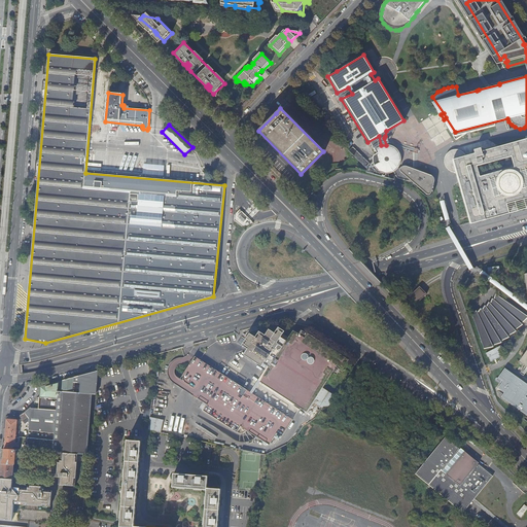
[(432,138),(436,146),(445,141),(445,140),(451,137),(447,130),(432,138)]
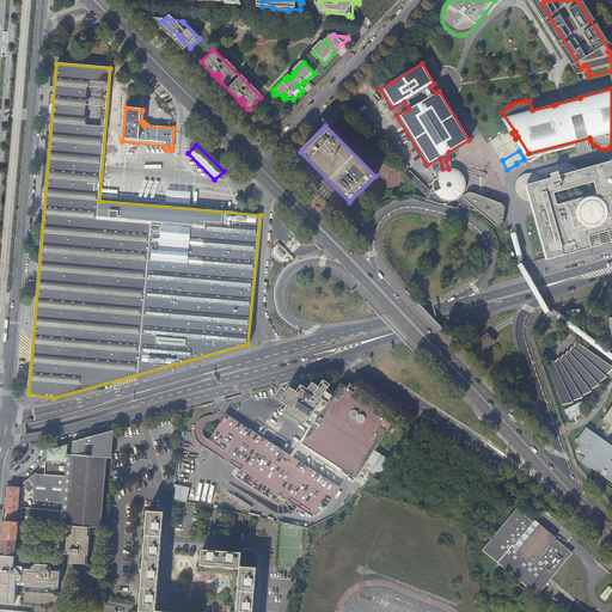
[(527,202),(543,261),(611,240),(611,159),(556,176),(555,172),(548,175),(548,178),(538,181),(537,179),(536,177),(533,176),(530,175),(528,173),(525,173),(522,175),(520,176),(518,177),(514,182),(514,185),(514,189),(515,193),(519,197),(521,199),(525,200),(527,202)]
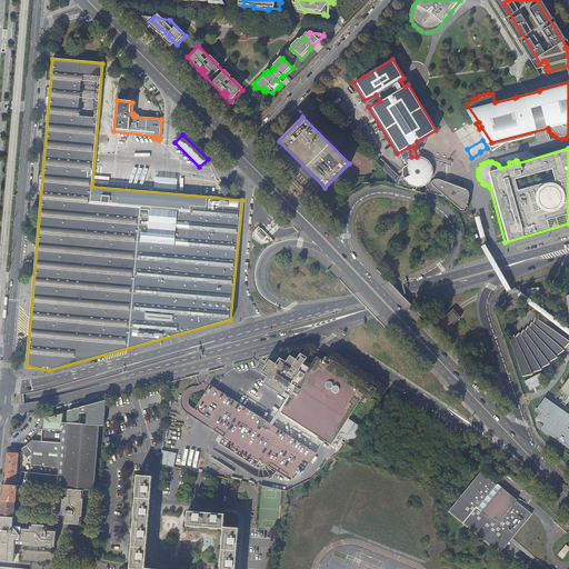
[(423,159),(417,157),(411,157),(409,158),(407,159),(405,160),(406,165),(400,168),(400,170),(400,173),(400,177),(402,180),(403,182),(407,185),(410,187),(413,188),(418,187),(421,187),(425,185),(427,182),(429,179),(431,175),(431,170),(429,166),(428,162),(426,160),(423,159)]
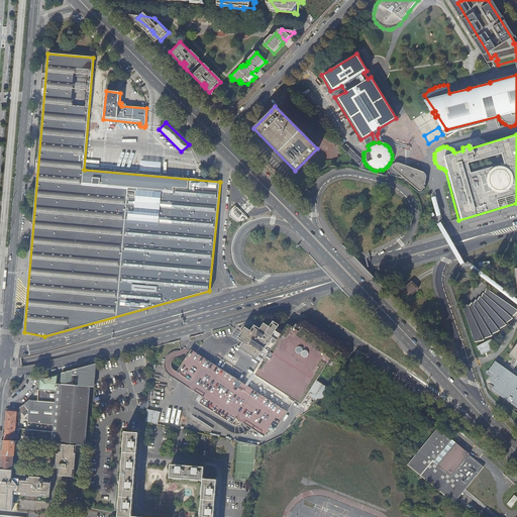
[(356,165),(360,161),(343,144),(339,147),(356,165)]
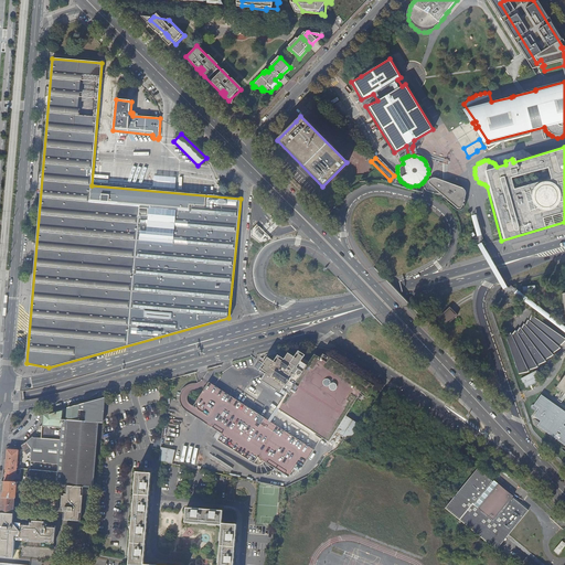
[(435,177),(432,179),(432,182),(452,200),(460,208),(464,205),(466,192),(466,188),(452,183),(435,177)]
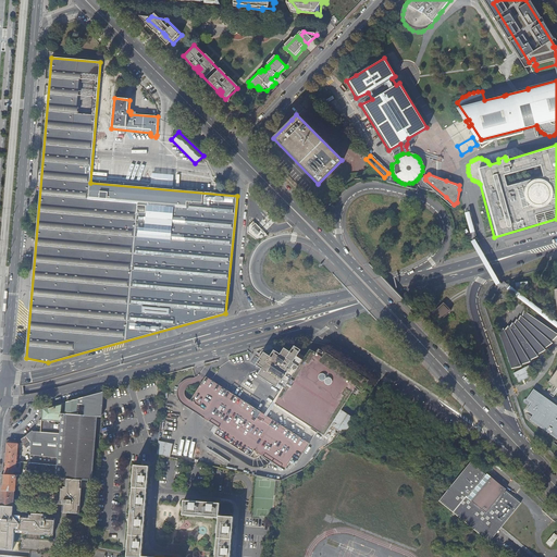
[(440,321),(450,310),(444,301),(432,313),(440,321)]
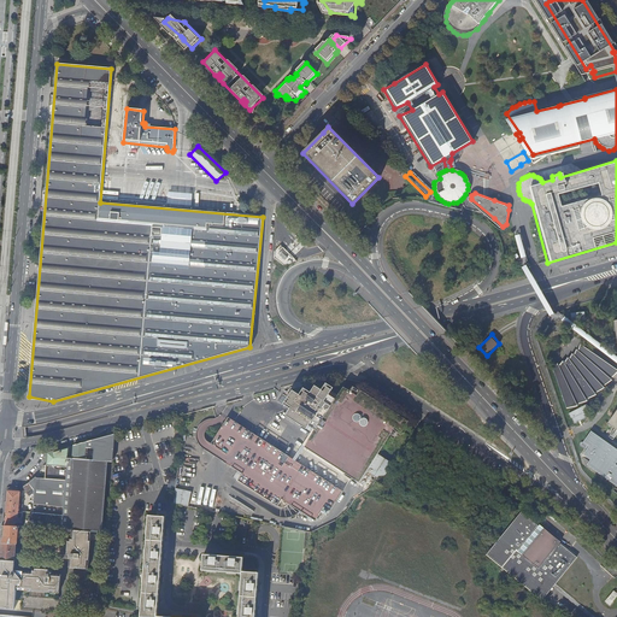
[(501,345),(499,344),(487,356),(488,357),(501,345)]
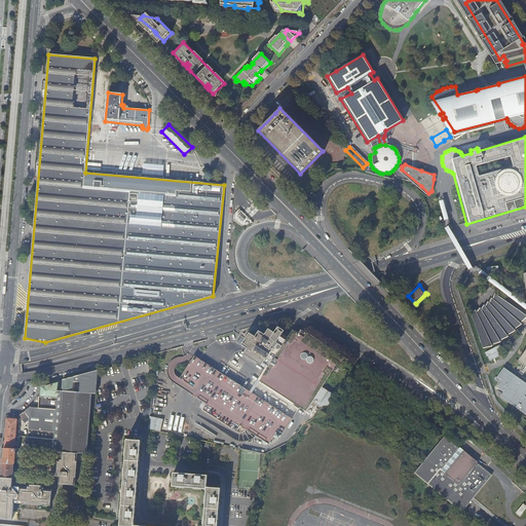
[(519,327),(518,326),(522,321),(525,315),(497,296),(492,302),(488,306),(506,335),(510,333),(512,333),(515,333),(518,331),(520,331),(519,327)]
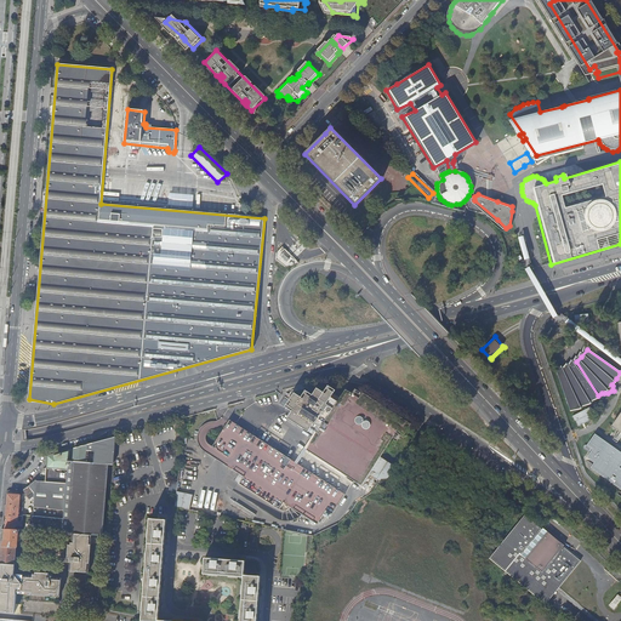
[(598,396),(576,362),(557,372),(570,411),(598,396)]
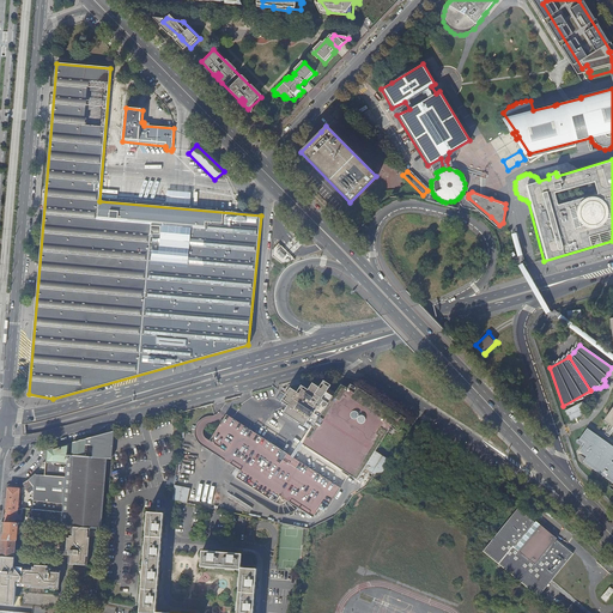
[(297,392),(290,388),(281,402),(287,406),(284,413),(304,425),(308,422),(314,425),(302,444),(357,479),(393,425),(399,429),(406,418),(358,387),(354,393),(341,384),(335,393),(328,388),(331,386),(323,381),(319,387),(313,383),(308,390),(301,386),(297,392)]
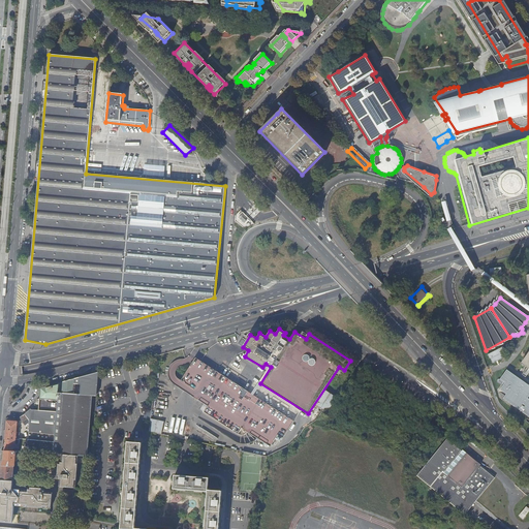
[(503,347),(488,354),(490,359),(505,350),(503,347)]
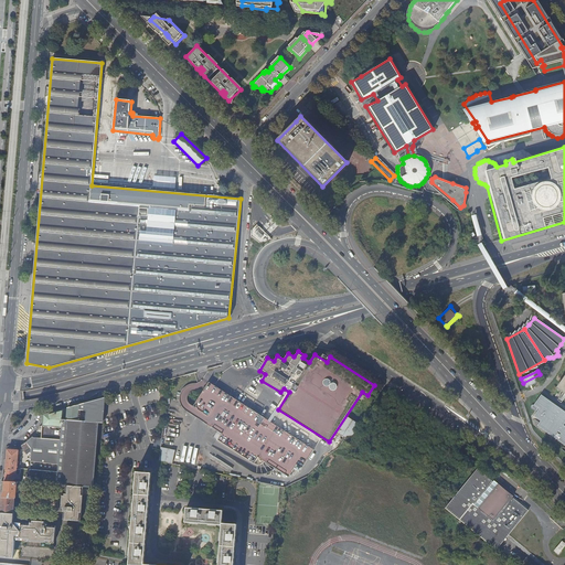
[(260,392),(248,384),(243,393),(255,401),(260,392)]
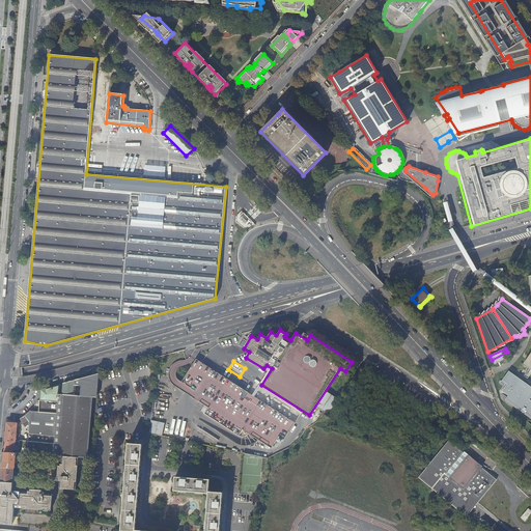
[(192,396),(211,367),(202,362),(195,373),(187,387),(184,391),(192,396)]
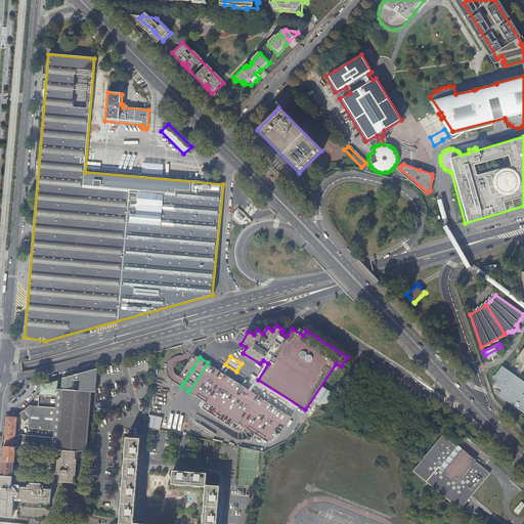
[(207,402),(203,407),(237,430),(241,430),(243,430),(244,429),(246,428),(268,442),(275,430),(280,433),(292,417),(208,362),(189,391),(203,399),(207,402)]
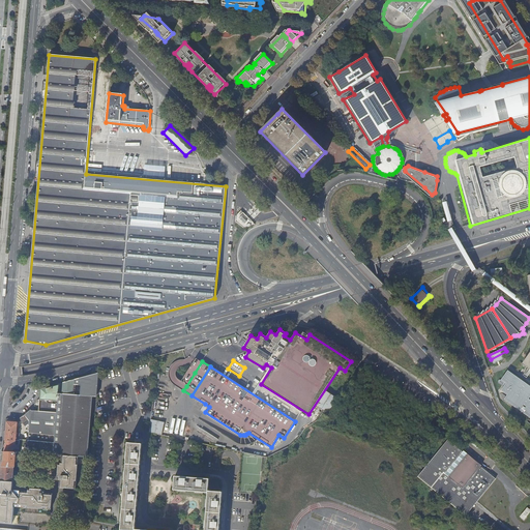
[(186,386),(195,373),(188,370),(180,383),(186,386)]
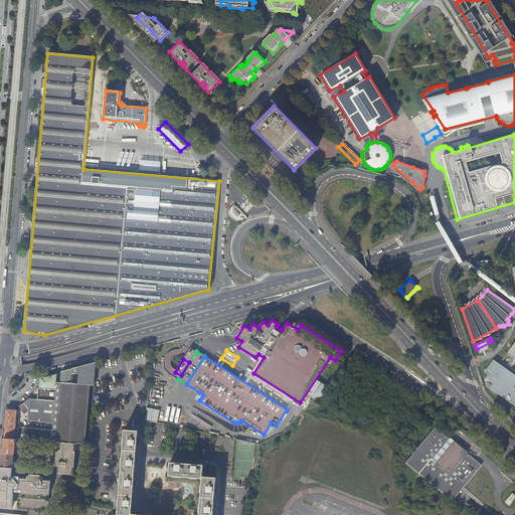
[(514,387),(514,375),(493,361),(487,370),(492,374),(487,380),(493,385),(491,389),(514,407),(514,388),(514,387)]
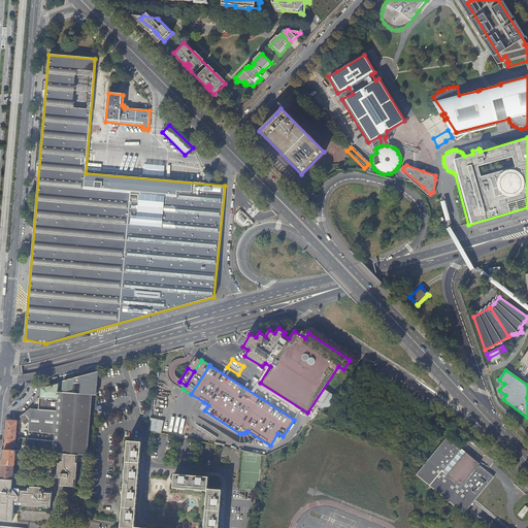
[(74,377),(74,383),(83,384),(83,387),(91,388),(91,393),(97,394),(98,371),(74,377)]
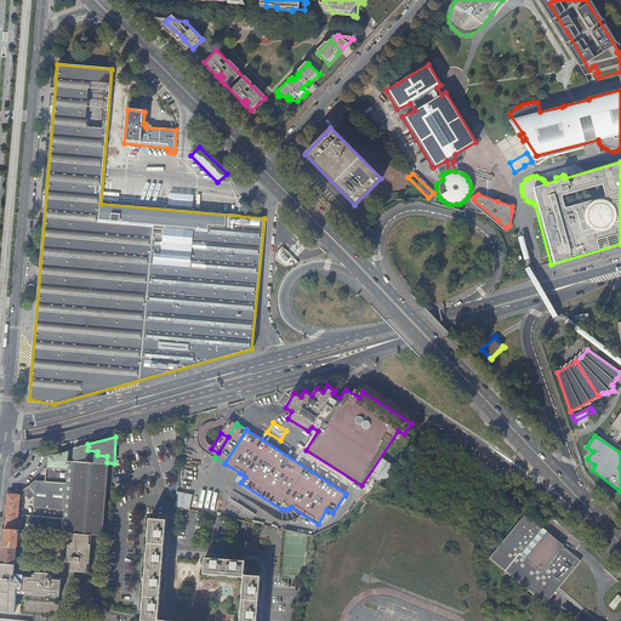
[(87,450),(87,444),(74,448),(74,462),(75,462),(69,533),(74,533),(73,542),(69,542),(69,547),(75,547),(75,552),(70,552),(70,557),(68,557),(68,562),(72,562),(70,570),(90,571),(92,534),(101,534),(107,462),(107,456),(97,455),(95,455),(95,461),(89,461),(89,455),(87,455),(87,450)]
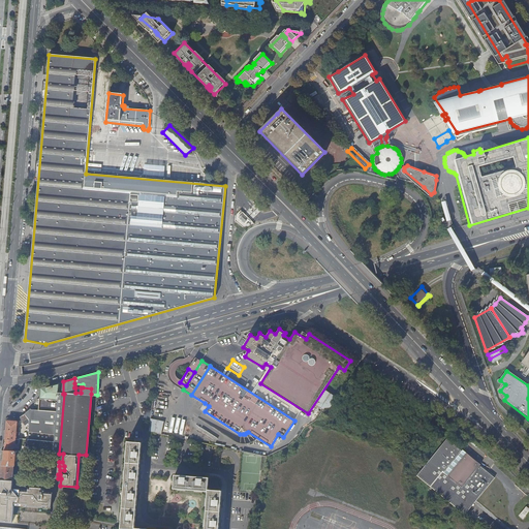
[(55,439),(59,383),(41,387),(38,416),(42,416),(43,410),(50,411),(49,426),(30,424),(29,437),(55,439)]
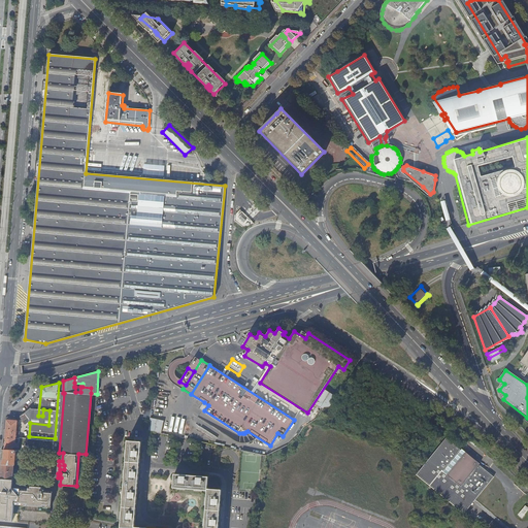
[(36,415),(30,408),(25,414),(29,419),(30,423),(48,425),(50,410),(43,409),(42,416),(38,416),(36,415)]
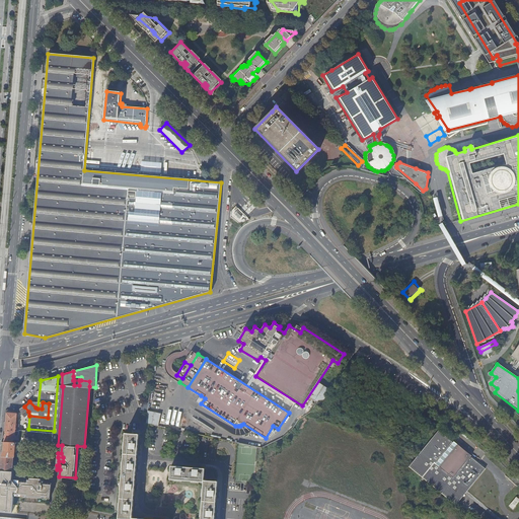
[(28,412),(24,406),(23,408),(20,410),(18,410),(21,414),(22,413),(25,418),(29,416),(28,412)]
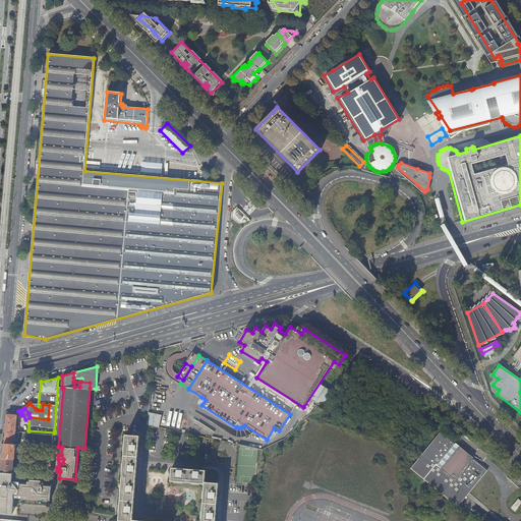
[(147,425),(160,428),(162,415),(149,412),(147,425)]
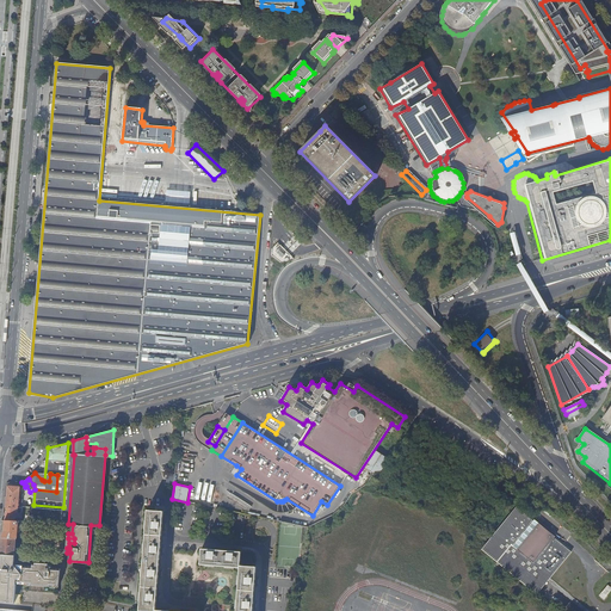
[(61,523),(62,517),(39,514),(22,513),(23,493),(19,493),(20,487),(8,486),(8,488),(7,497),(6,511),(5,520),(29,522),(61,524),(61,523)]
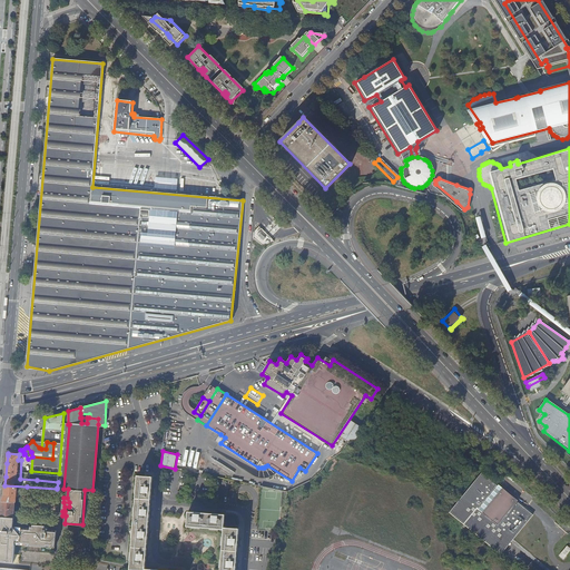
[(511,542),(513,539),(533,516),(524,509),(526,508),(491,479),(490,480),(481,472),(481,473),(450,512),(501,553),(511,542)]
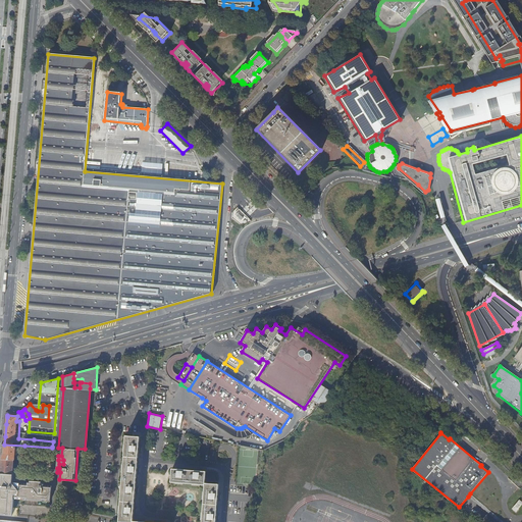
[(150,521),(145,521),(139,521),(134,521),(140,436),(126,435),(119,521),(126,521),(150,521)]
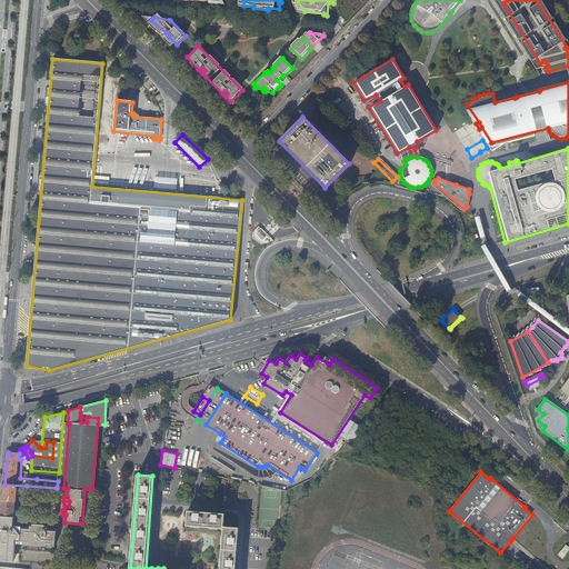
[(27,491),(27,486),(5,485),(5,490),(5,495),(1,500),(16,501),(17,500),(17,497),(19,497),(19,493),(18,493),(18,490),(27,491)]
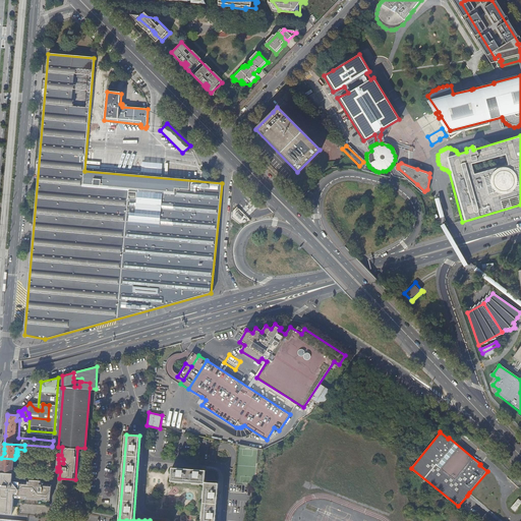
[(0,472),(12,473),(13,466),(14,459),(1,458),(0,472)]
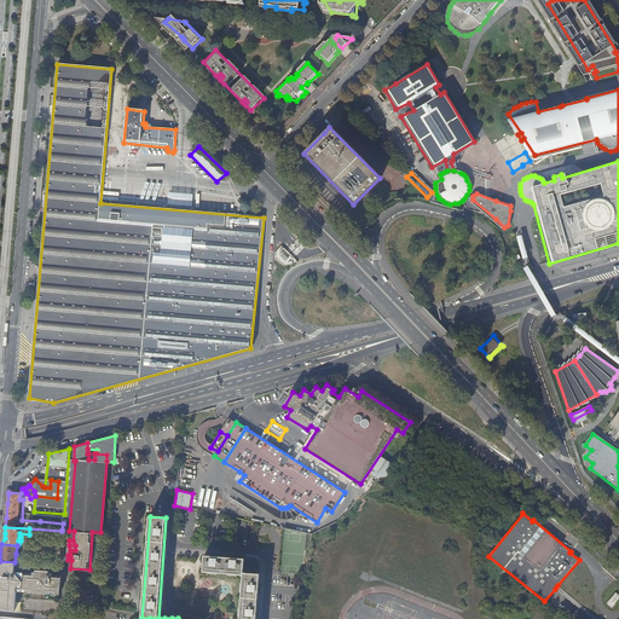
[(259,593),(259,585),(260,574),(244,573),(246,560),(238,559),(231,559),(219,557),(212,556),(204,556),(203,572),(243,576),(239,618),(255,618),(256,617),(258,609),(259,593)]
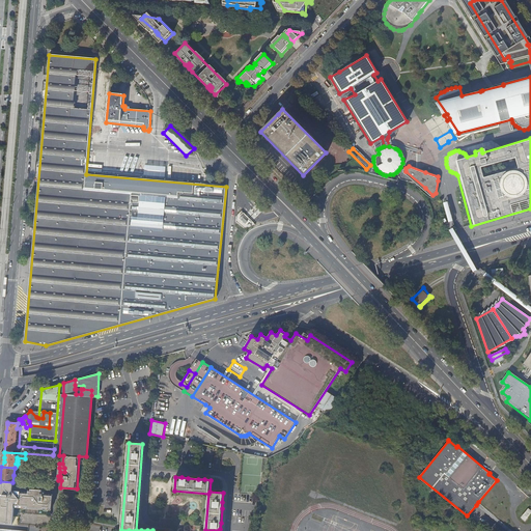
[(3,490),(12,491),(12,484),(12,482),(0,481),(0,492),(0,493),(3,494),(3,490)]
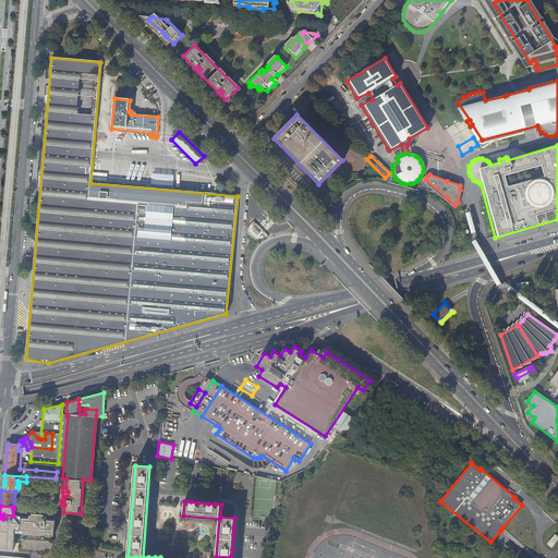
[(5,550),(19,552),(20,549),(20,543),(14,543),(15,533),(17,531),(21,531),(21,533),(53,536),(55,519),(47,519),(47,516),(43,514),(43,518),(38,517),(38,521),(34,520),(35,514),(31,513),(29,517),(13,516),(3,514),(3,519),(0,518),(0,548),(5,549),(5,550)]
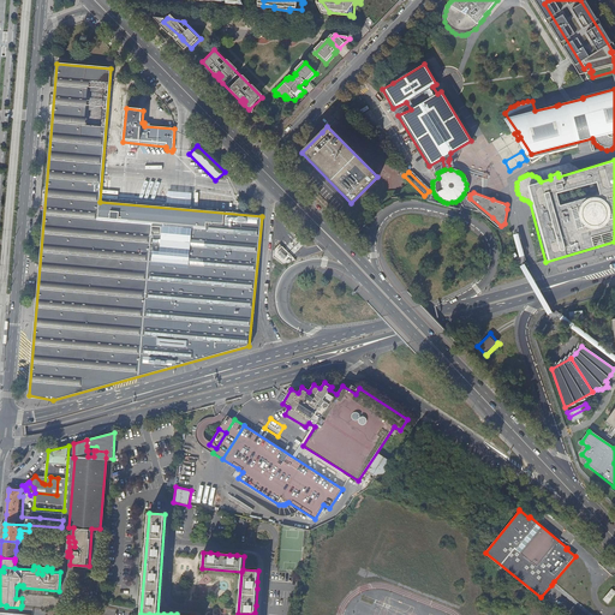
[(593,614),(554,581),(551,585),(587,614),(593,614)]
